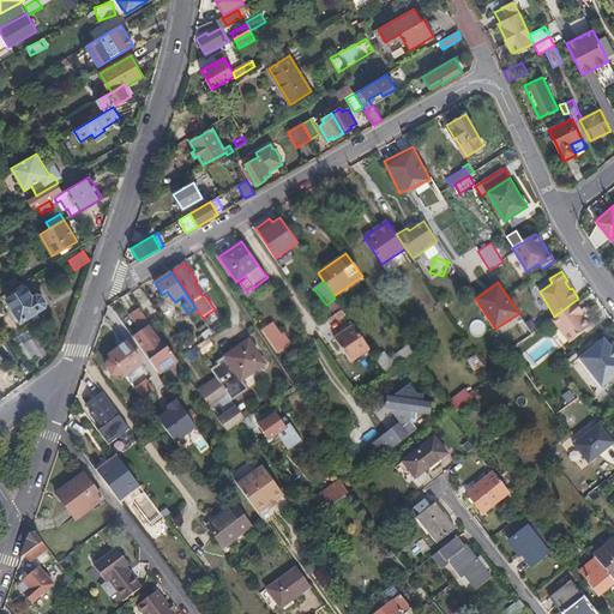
[(20,320),(44,306),(46,302),(41,296),(37,295),(34,298),(24,283),(5,295),(20,320)]
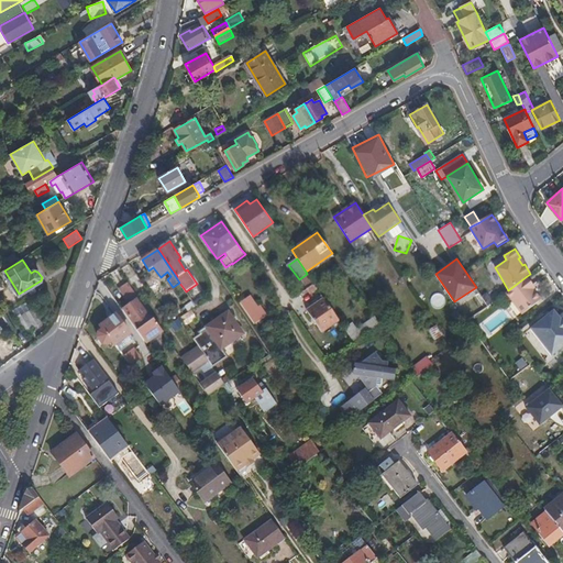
[(542,299),(533,289),(531,286),(532,284),(527,276),(508,290),(505,293),(522,315),(542,299)]
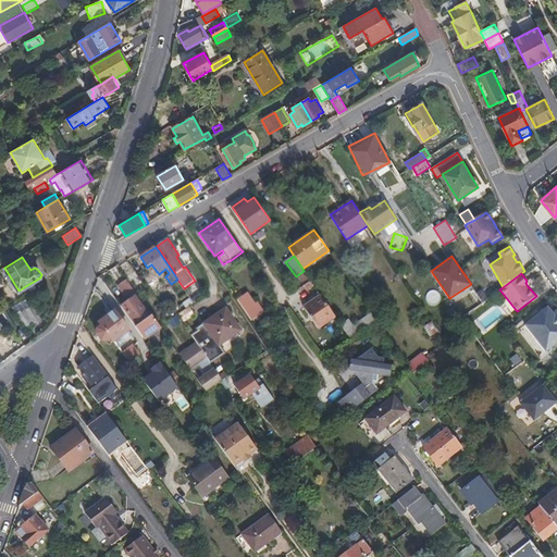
[(136,296),(138,294),(128,281),(121,286),(128,297),(133,294),(135,297),(136,296)]
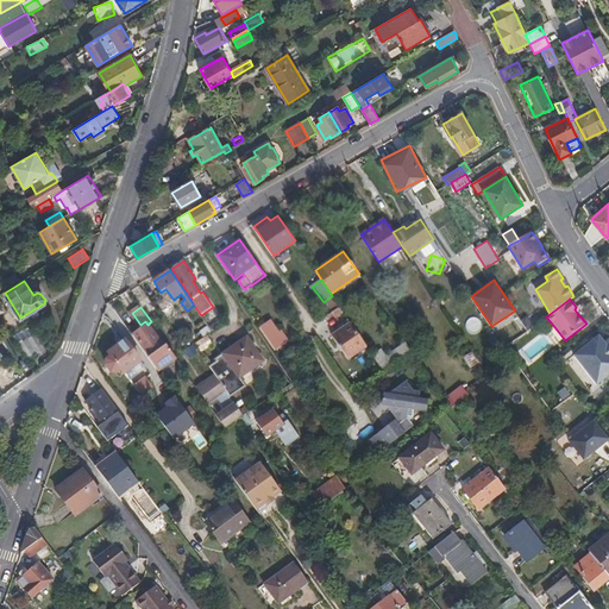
[(344,312),(340,307),(332,313),(336,318),(344,312)]
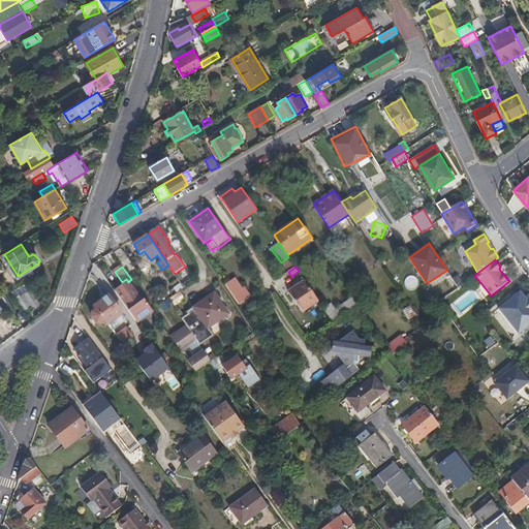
[(302,276),(292,283),(296,286),(305,280),(302,276)]
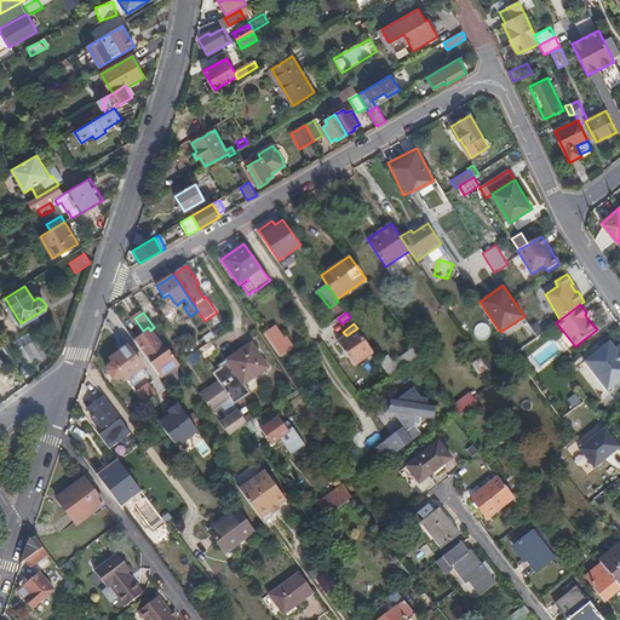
[(283,338),(275,326),(264,333),(280,357),(294,348),(286,337),(283,338)]
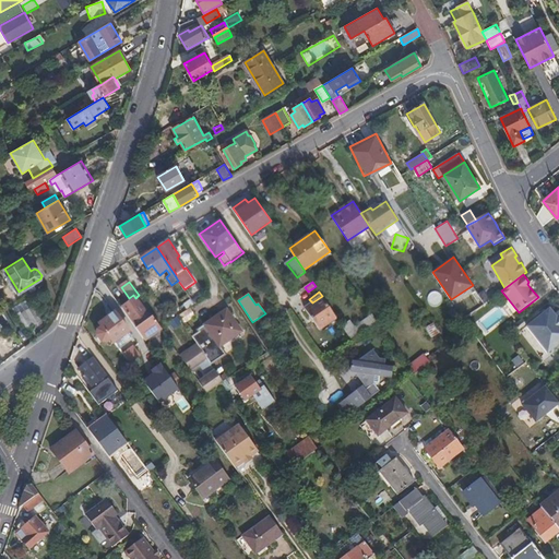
[(337,318),(322,296),(312,302),(305,308),(320,330),(337,318)]
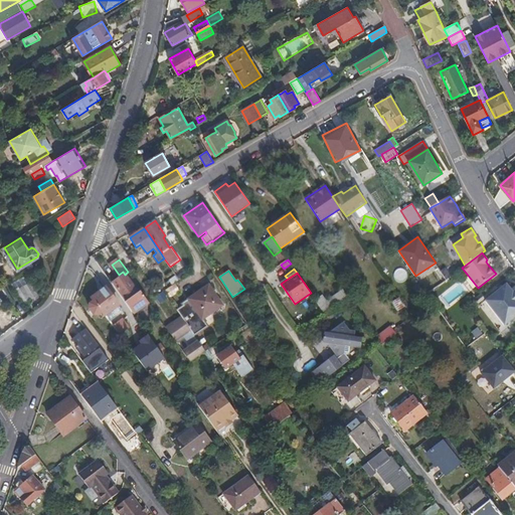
[(125,275),(113,283),(127,303),(126,303),(135,315),(150,305),(141,292),(139,293),(126,274),(125,275)]
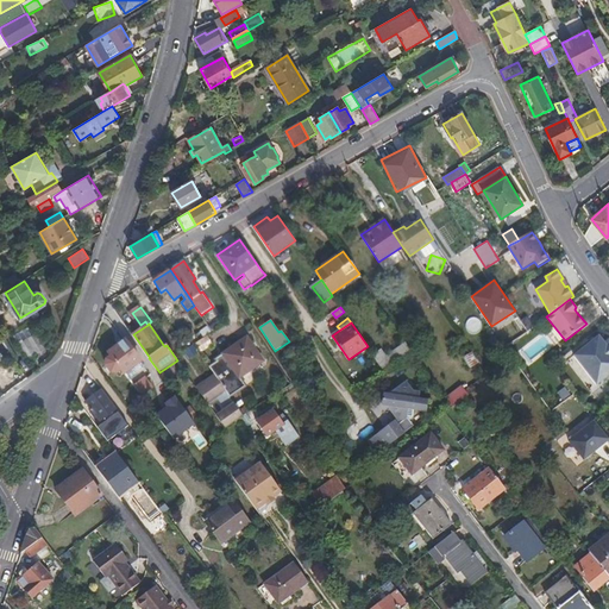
[(27,359),(45,350),(31,326),(14,336),(27,359)]
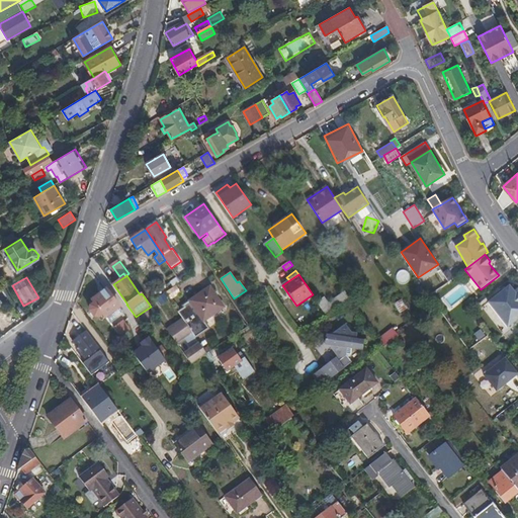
[(181,292),(176,285),(166,292),(171,299),(181,292)]
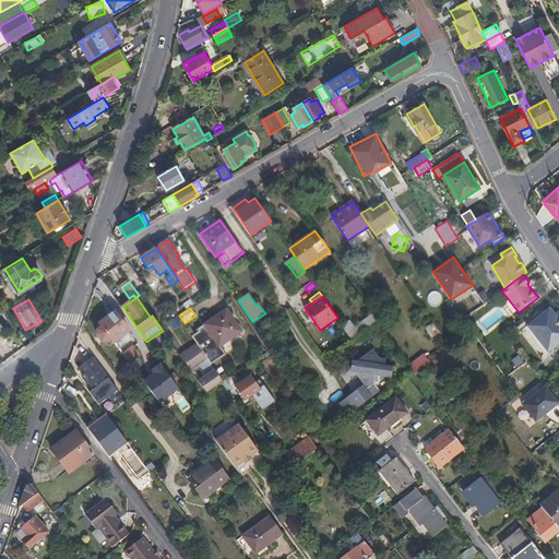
[(558,319),(557,317),(550,308),(526,326),(548,354),(558,344),(558,319)]
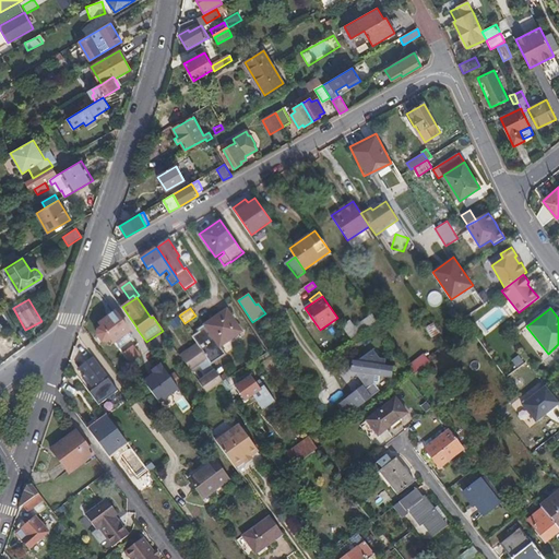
[(199,331),(192,336),(197,343),(199,346),(212,365),(226,354),(221,346),(242,332),(227,309),(197,329),(199,331)]
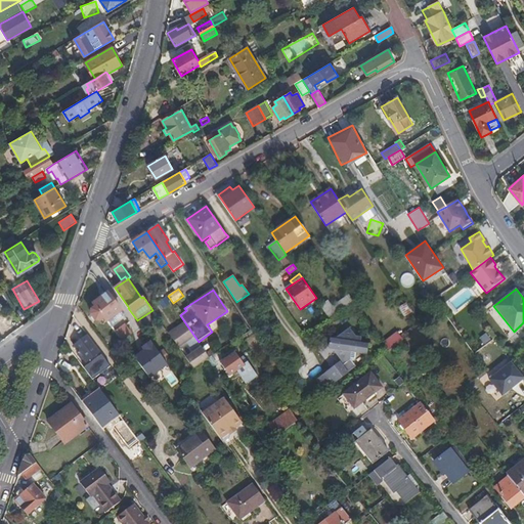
[(122,310),(107,292),(93,303),(95,306),(91,309),(91,314),(96,321),(100,321),(104,318),(107,321),(122,310)]
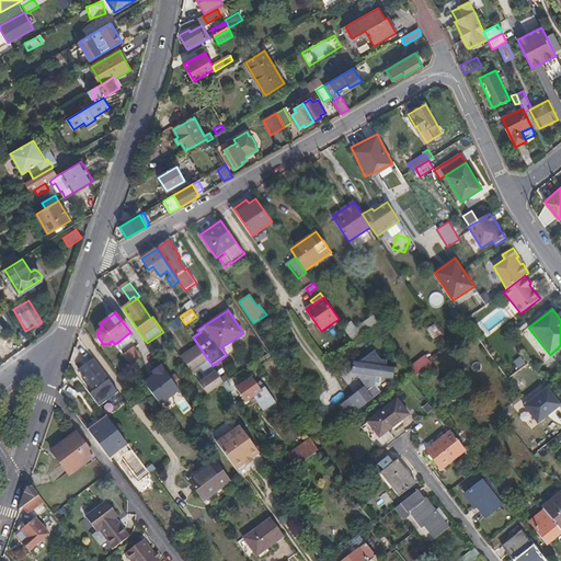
[(375,316),(348,334),(353,341),(379,323),(375,316)]
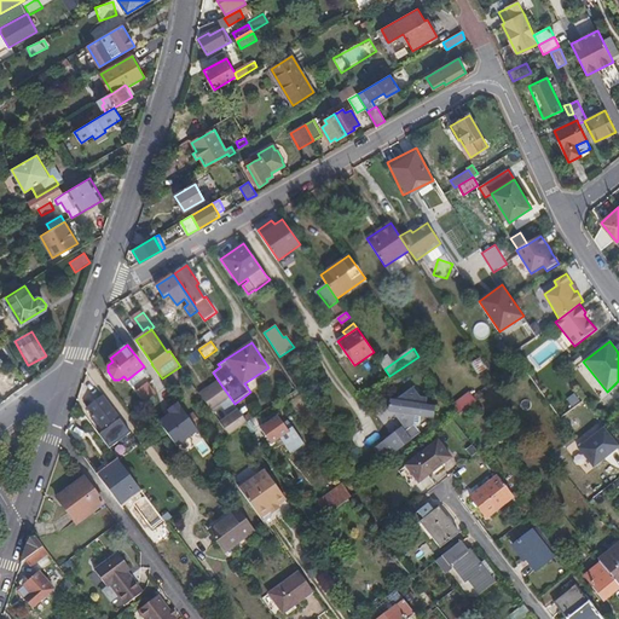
[(218,380),(198,392),(201,395),(220,383),(218,380)]
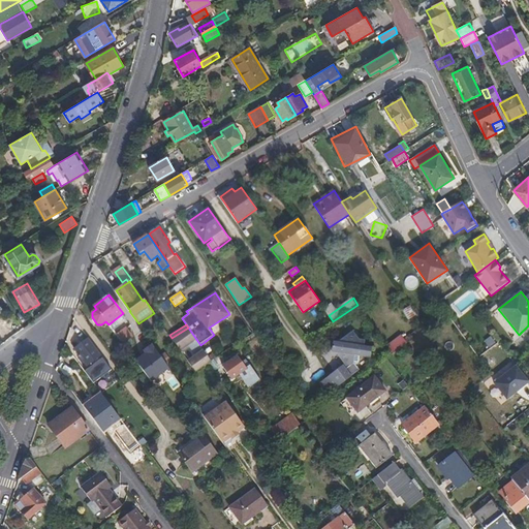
[(126,328),(116,335),(123,344),(133,337),(126,328)]
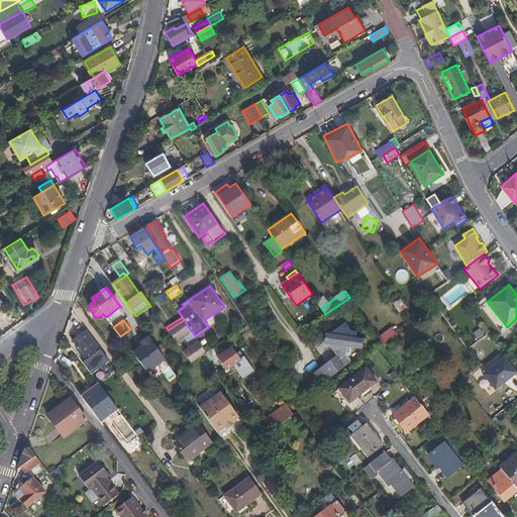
[(184,320),(168,330),(177,342),(185,336),(192,347),(184,353),(188,358),(191,364),(203,355),(207,352),(196,337),(184,320)]
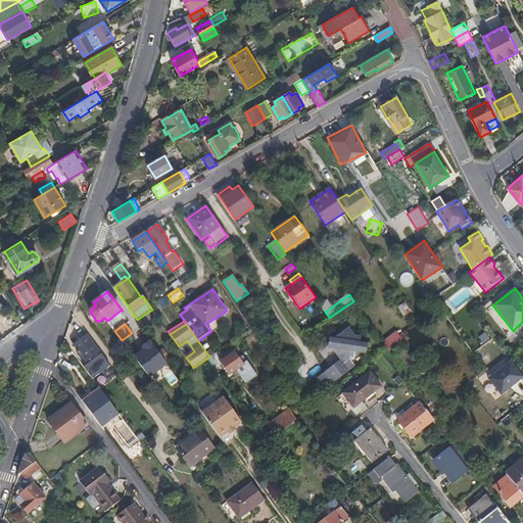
[(328,342),(343,363),(349,359),(350,350),(363,352),(366,352),(367,342),(360,341),(360,336),(354,335),(348,327),(328,342)]
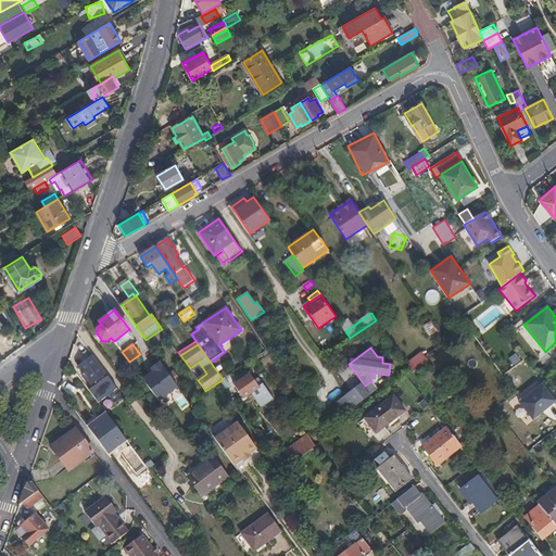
[(428,361),(422,353),(407,364),(414,371),(428,361)]
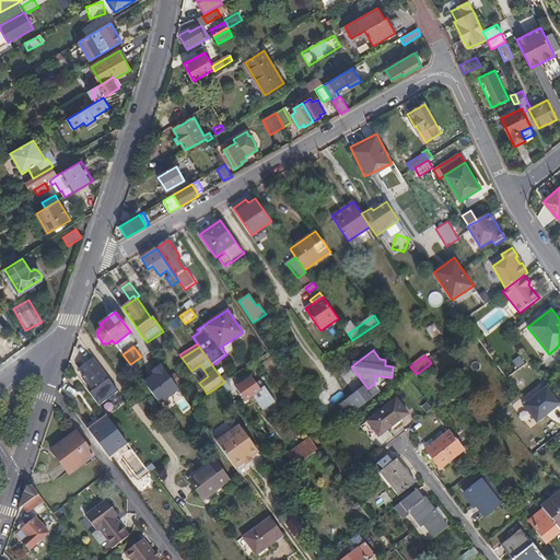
[(516,369),(524,364),(520,356),(512,359),(516,369)]
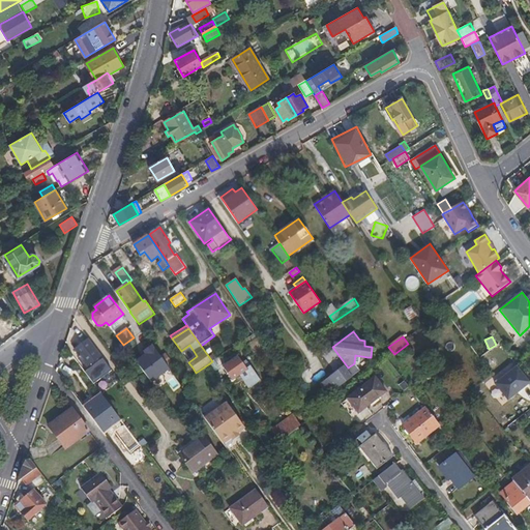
[(101,356),(89,339),(75,350),(87,366),(101,356)]
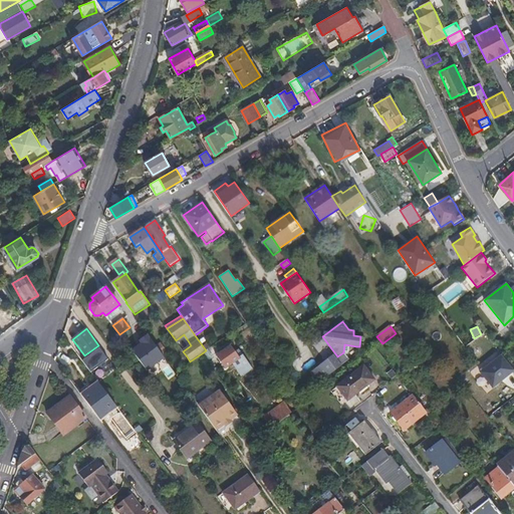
[(165,358),(148,334),(139,340),(140,343),(131,349),(147,371),(165,358)]
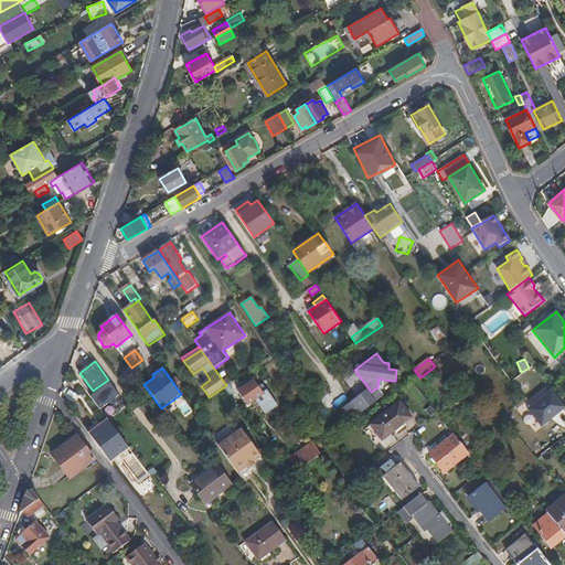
[(226,385),(222,388),(234,405),(243,398),(248,405),(264,394),(254,380),(244,387),(237,377),(226,385)]
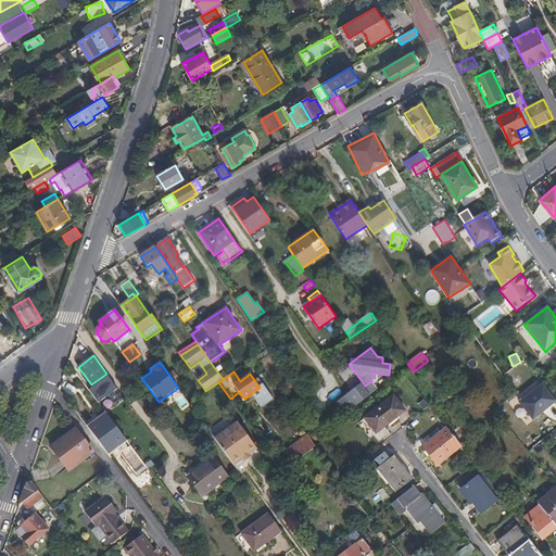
[(126,400),(106,374),(91,384),(87,388),(108,414),(126,400)]
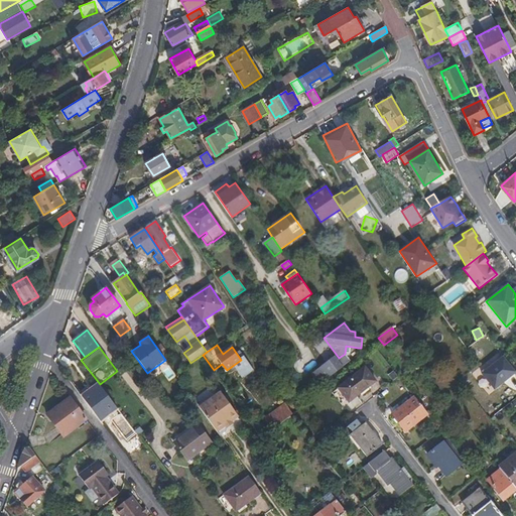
[(329,361),(320,368),(328,378),(350,361),(346,356),(339,362),(337,360),(331,364),(329,361)]
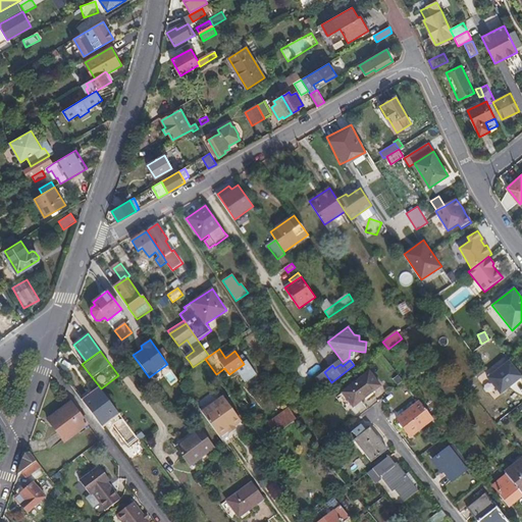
[(521,378),(521,375),(510,360),(487,376),(501,395),(521,378)]
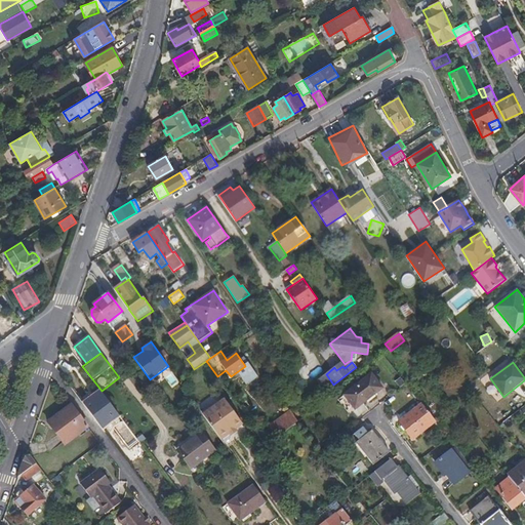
[(191,364),(175,375),(178,380),(194,369),(191,364)]
